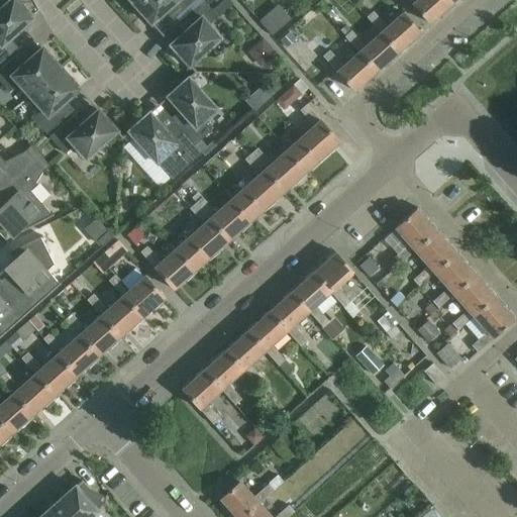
[(0,62),(13,50),(5,41),(32,17),(16,0),(9,0),(0,8),(0,62)]
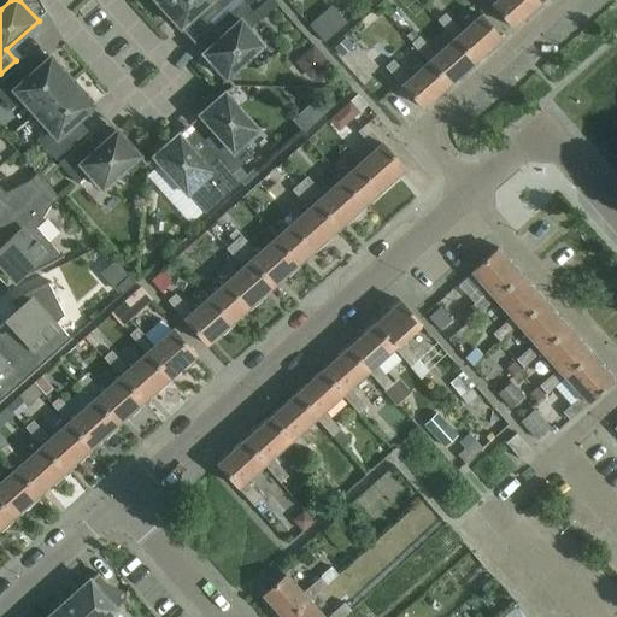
[(162,0),(158,4),(180,28),(201,9),(211,19),(233,0),(162,0)]
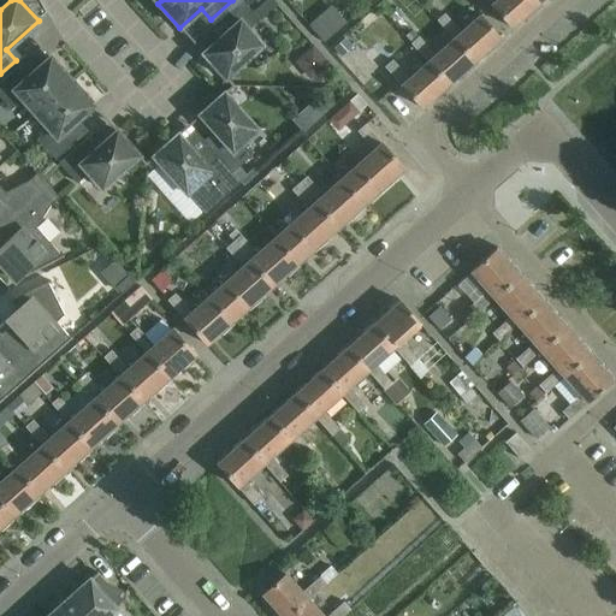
[(242,0),(240,0),(214,23),(224,34),(202,53),(231,86),(234,86),(226,77),(262,45),(248,29),(259,19),(242,0)]
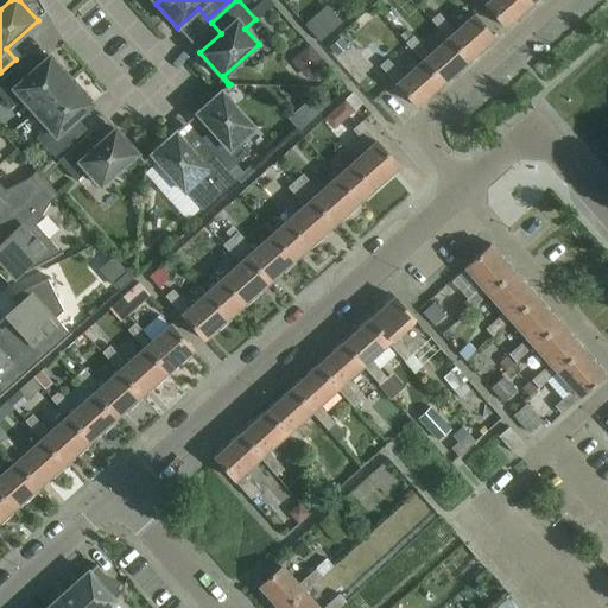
[(531,4),(526,0),(480,0),(505,27),(531,4)]
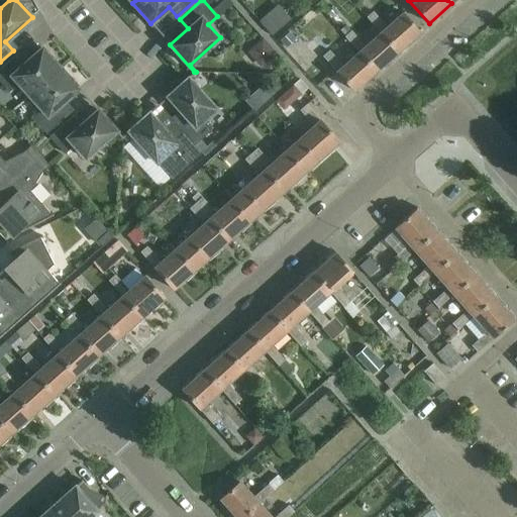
[(381,32),(398,52),(420,31),(403,12),(387,26),(373,11),(367,17),(381,32)]
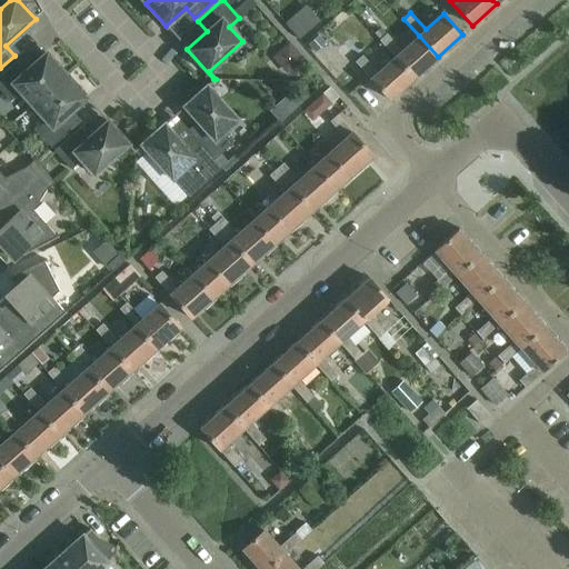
[(395,57),(413,78),(438,57),(419,36),(401,51),(387,33),(379,40),(395,57)]
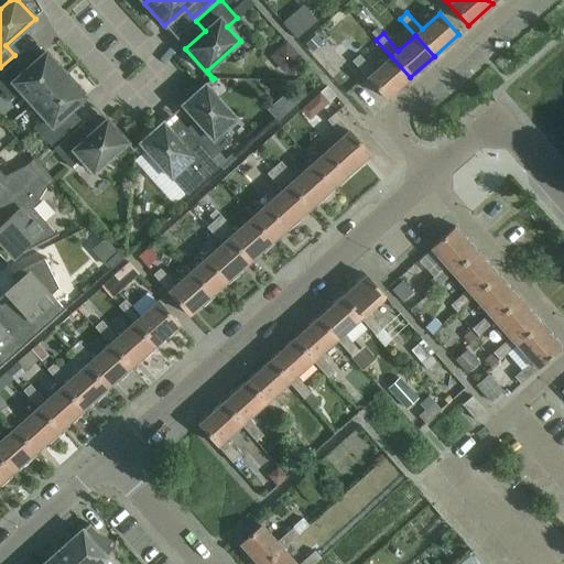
[(323,44),(315,55),(333,68),(340,58),(323,44)]
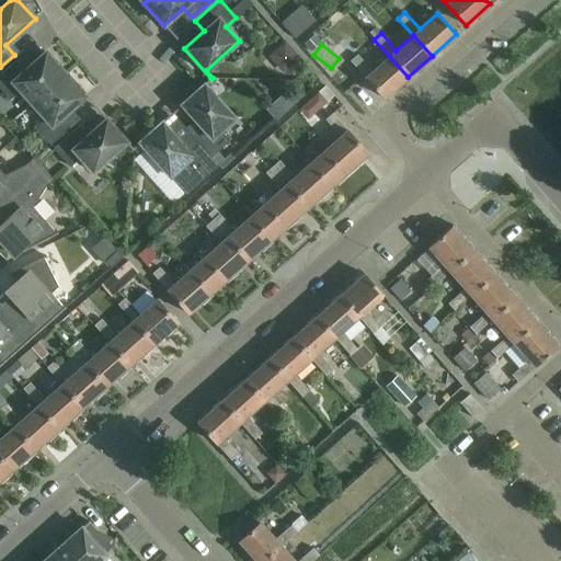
[(19,90),(32,104),(66,73),(46,50),(26,68),(18,58),(0,73),(0,88),(10,99),(19,90)]
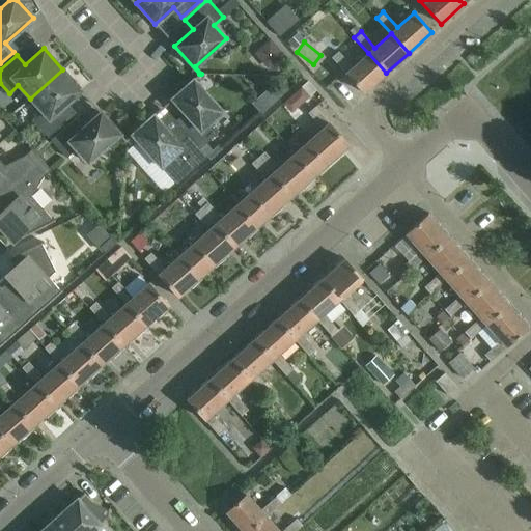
[(368,53),(353,67),(338,51),(331,57),(345,74),(363,93),(386,73),(368,53)]
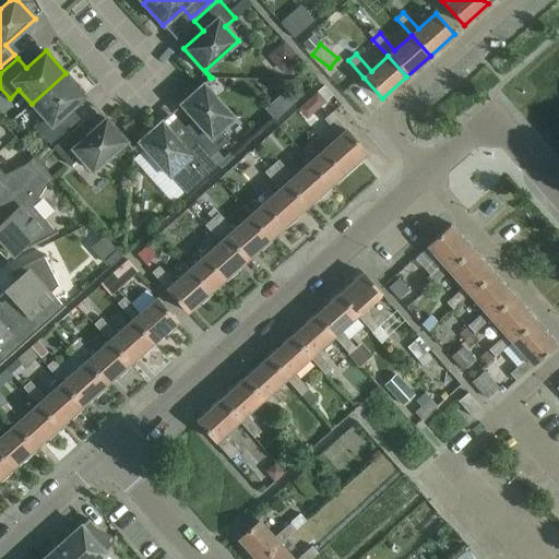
[(85,95),(66,73),(32,104),(44,117),(34,126),(50,144),(74,122),(66,113),(85,95)]
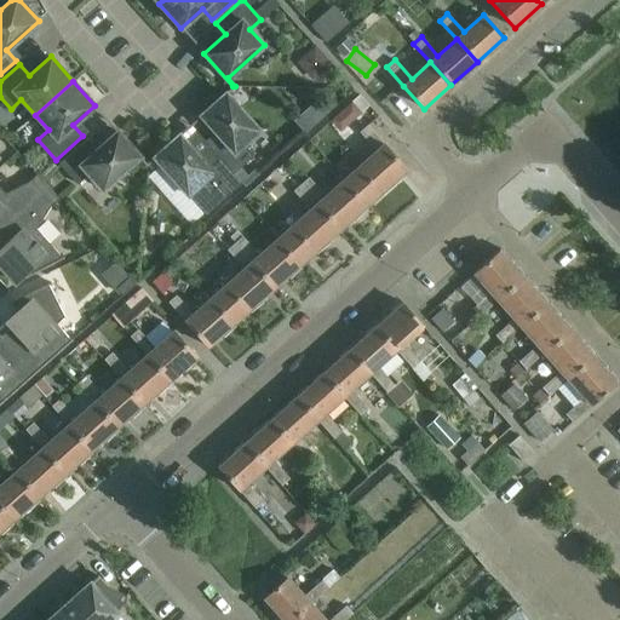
[(208,145),(233,173),(253,155),(244,144),(259,130),(225,92),(200,115),(219,137),(208,145)]
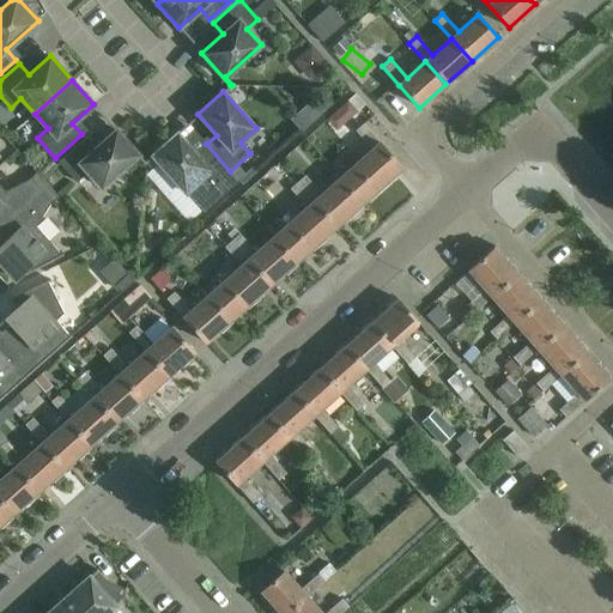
[(340,177),(362,202),(402,168),(363,123),(356,131),(372,149),(340,177)]
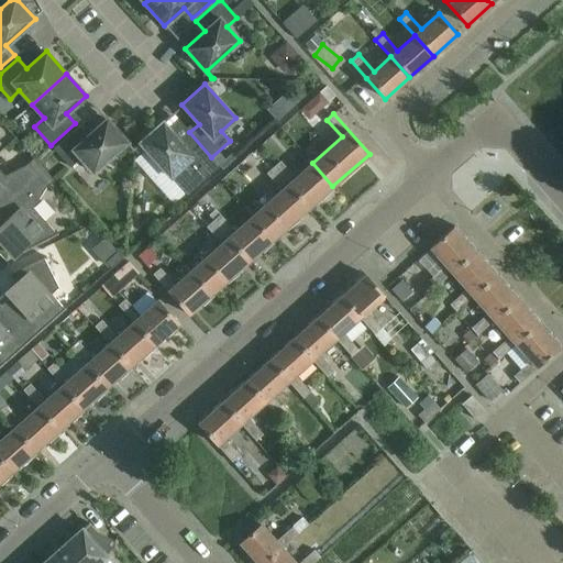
[(87,136),(78,127),(54,148),(70,167),(80,158),(92,173),(125,143),(133,151),(133,148),(107,119),(87,136)]
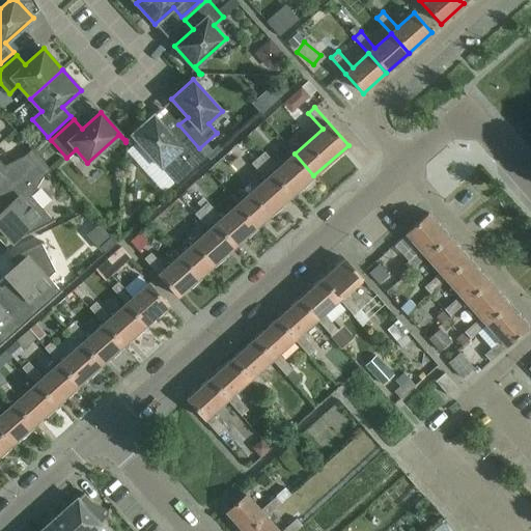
[(191,157),(199,148),(178,124),(170,133),(154,115),(132,134),(175,183),(197,164),(191,157)]
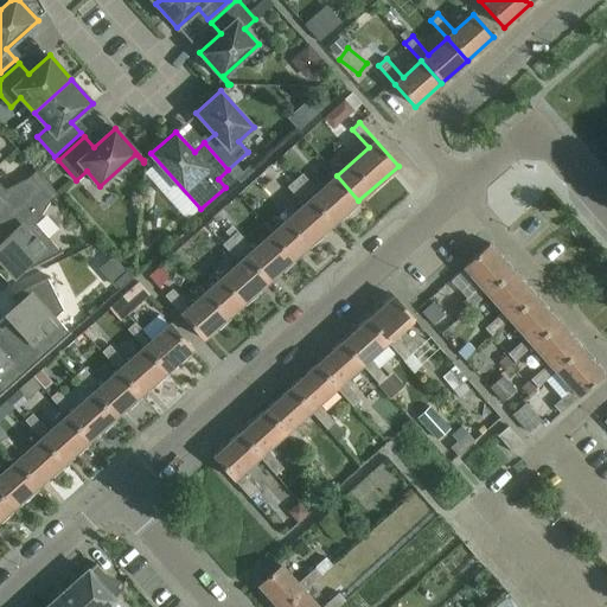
[(0,184),(0,224),(46,183),(36,171),(27,178),(5,190),(0,184)]
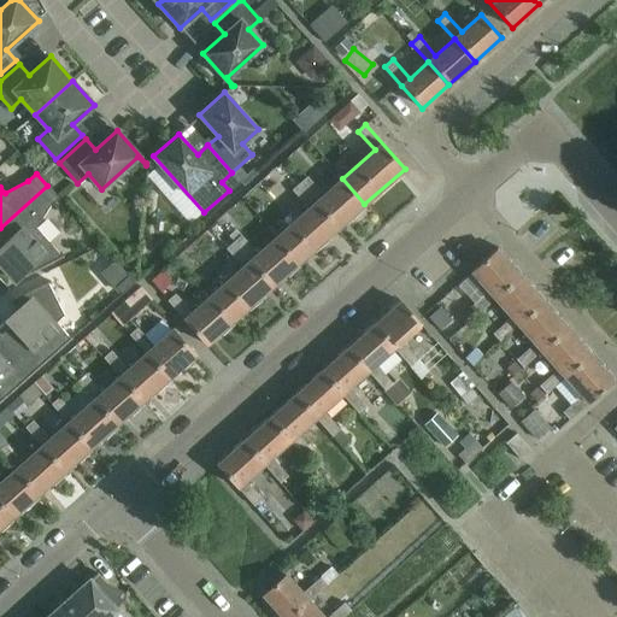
[(306,176),(299,183),(339,227),(364,204),(342,178),(323,195),(306,176)]
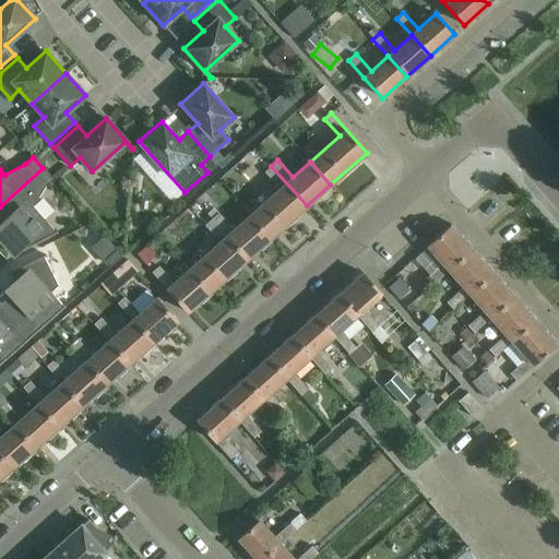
[(307,205),(271,166),(264,171),(280,189),(250,215),(271,238),(307,205)]
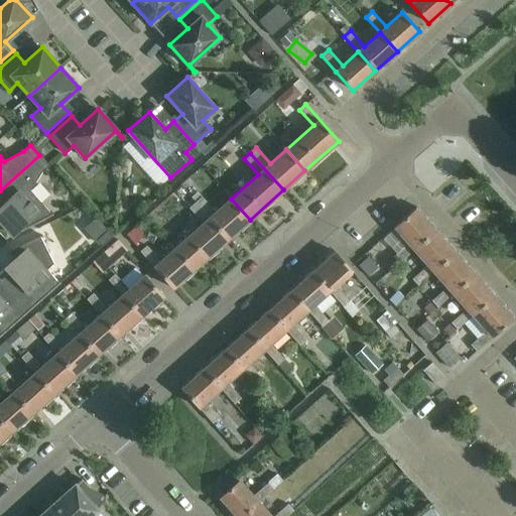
[(39,155),(0,190),(0,204),(1,206),(0,207),(0,219),(12,232),(11,233),(11,234),(20,227),(22,229),(21,229),(21,231),(54,214),(53,213),(51,214),(30,189),(41,172),(49,165),(39,155)]
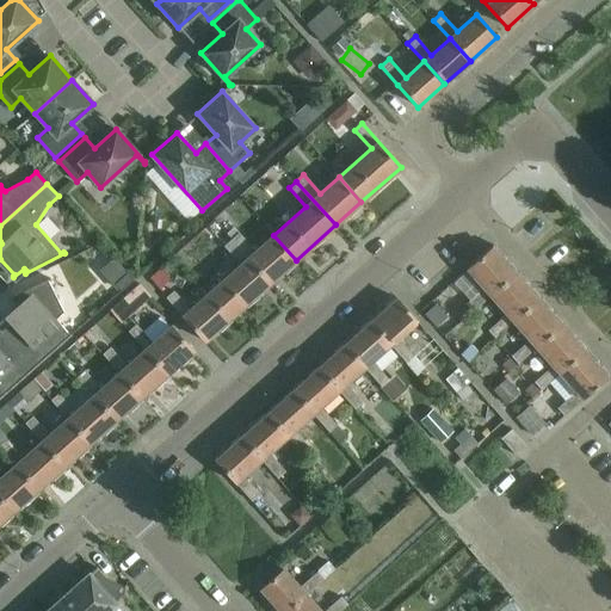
[(296,260),(273,235),(255,252),(239,233),(232,239),(270,283),(296,260)]
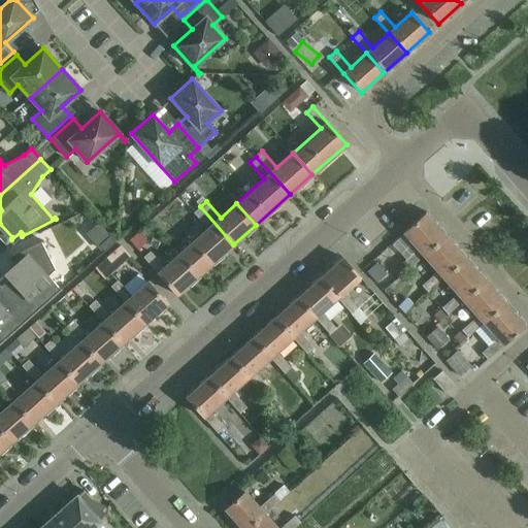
[(233,244),(200,206),(194,212),(207,228),(179,253),(199,274),(233,244)]
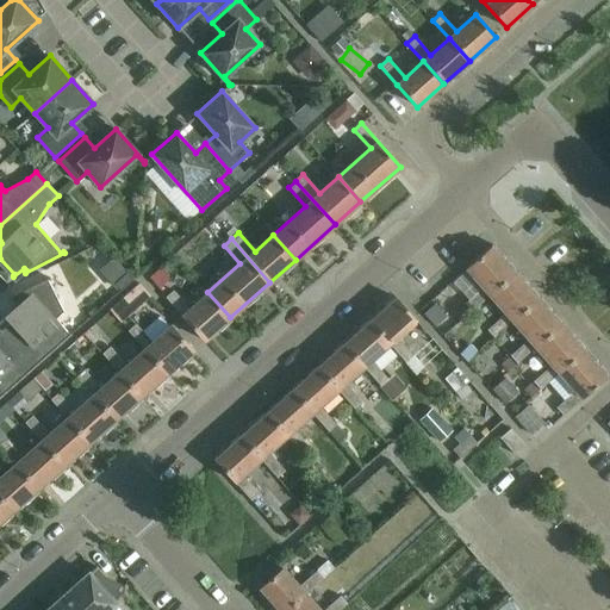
[(471,311),(490,294),(489,294),(514,273),(491,246),(466,268),(483,287),(464,304),(471,311)]
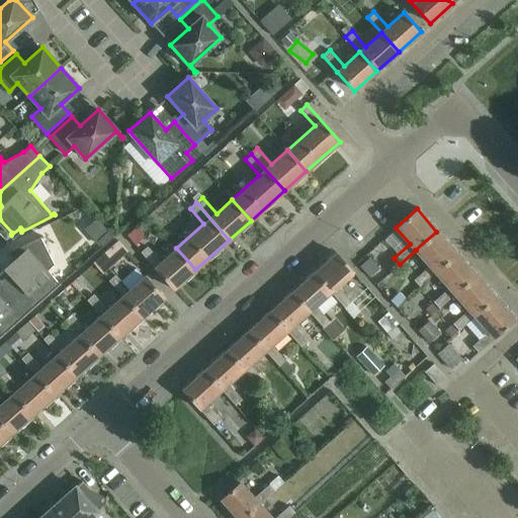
[(108,231),(96,242),(100,248),(113,236),(108,231)]
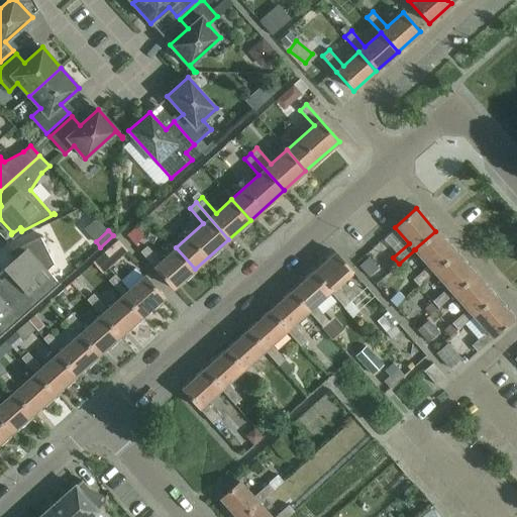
[(414,249),(415,249),(428,265),(412,279),(418,286),(434,272),(455,252),(435,231),(414,249)]
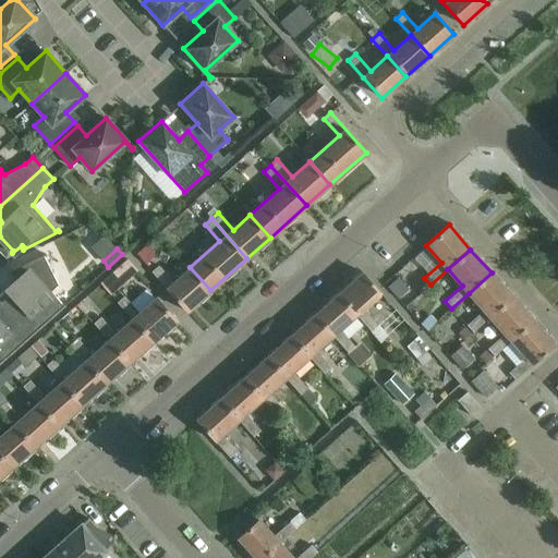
[(14,298),(3,306),(31,336),(64,305),(64,304),(62,305),(52,294),(48,300),(45,296),(58,284),(44,256),(46,255),(45,254),(8,271),(9,274),(10,273),(15,282),(7,290),(14,298)]
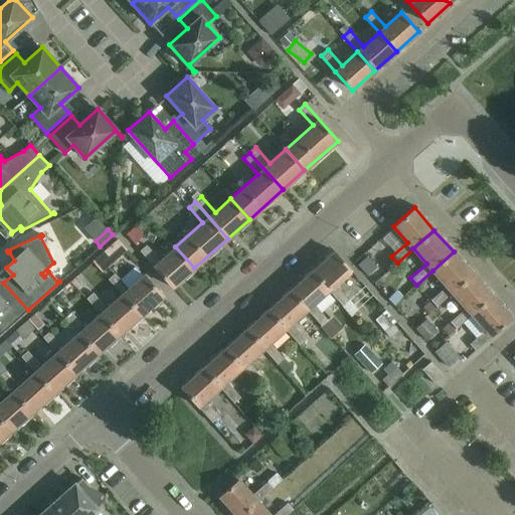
[(194,268),(175,246),(160,261),(146,244),(140,250),(153,267),(172,288),(194,268)]
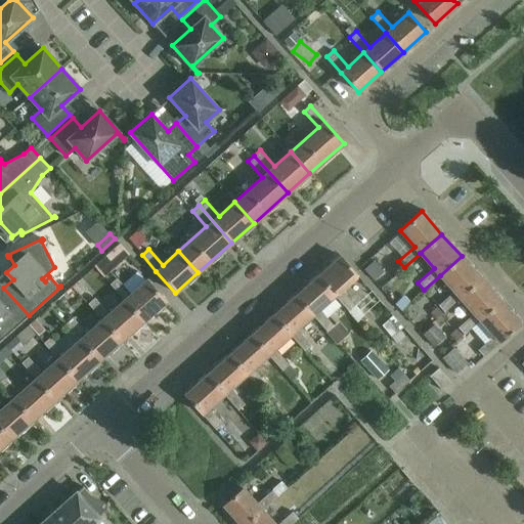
[(129,252),(111,264),(120,276),(138,264),(129,252)]
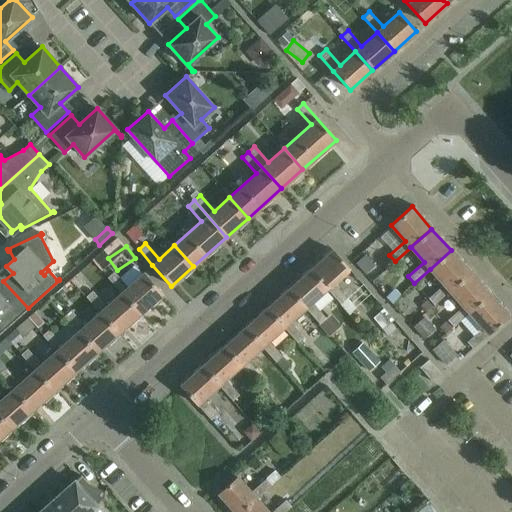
[(326,289),(348,314),(355,308),(333,283),(349,269),(332,250),(310,270),(326,289)]
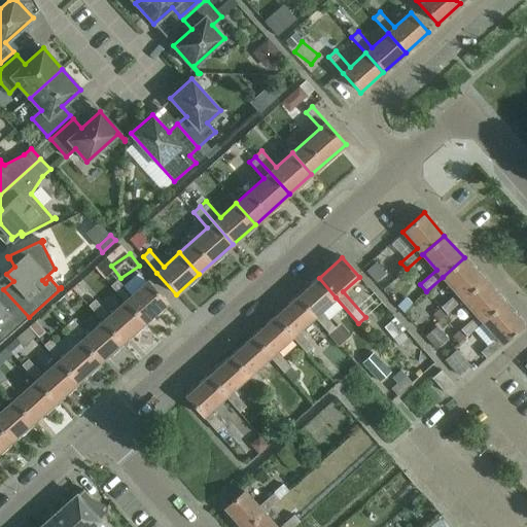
[(443,277),(456,292),(441,307),(447,314),(462,300),(484,280),(464,257),(443,277)]
